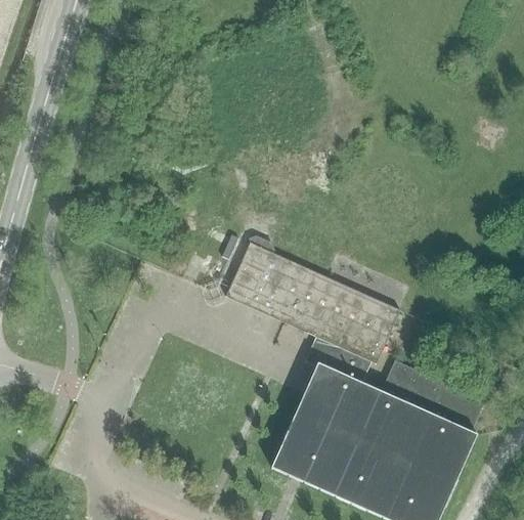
[(269,185),(269,193),(296,195),(296,183),(311,183),(312,162),(297,161),(298,159),(267,157),(266,185),(269,185)]
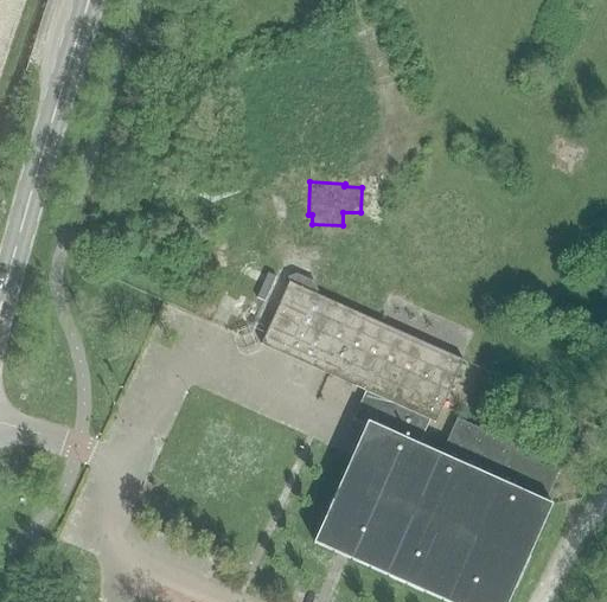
[(264,298),(275,273),(267,269),(256,294),(264,298)]
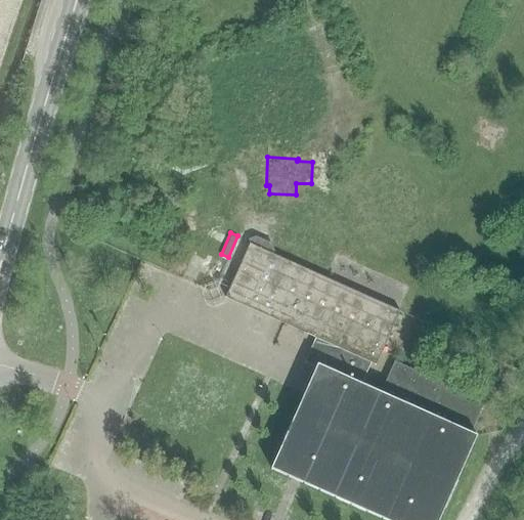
[(374,297),(290,259),(270,250),(272,249),(270,242),(255,235),(248,239),(250,241),(247,247),(225,295),(226,295),(227,294),(273,314),(290,278),(301,284),(306,272),(372,302),(374,297)]
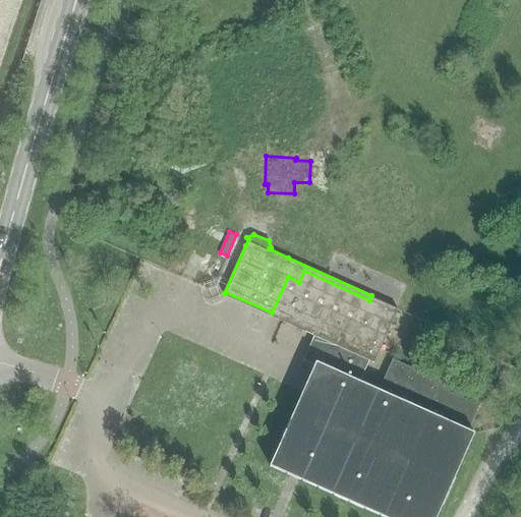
[(397,306),(371,295),(369,300),(304,271),(299,282),(288,277),(272,312),(316,333),(368,356),(372,357),(371,359),(373,360),(397,306)]
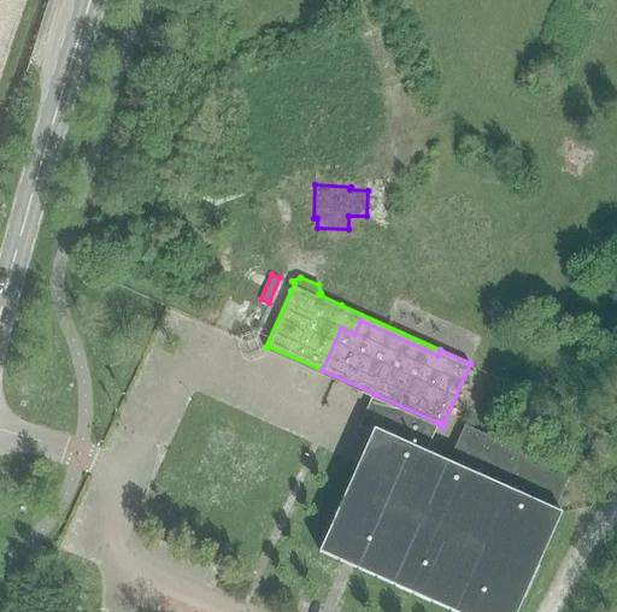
[(425,447),(436,422),(375,394),(366,413),(371,425),(374,425),(319,548),(462,611),(515,611),(562,508),(559,507),(559,508),(553,505),(570,469),(465,421),(448,457),(425,447)]
